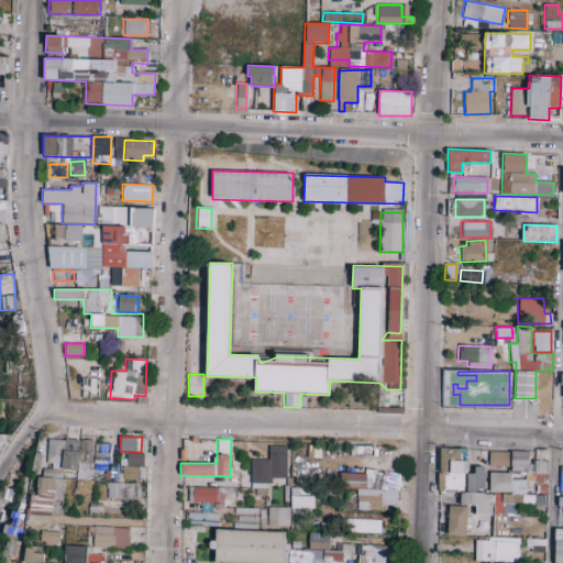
[(110,443),(94,443),(94,463),(109,464),(110,443)]
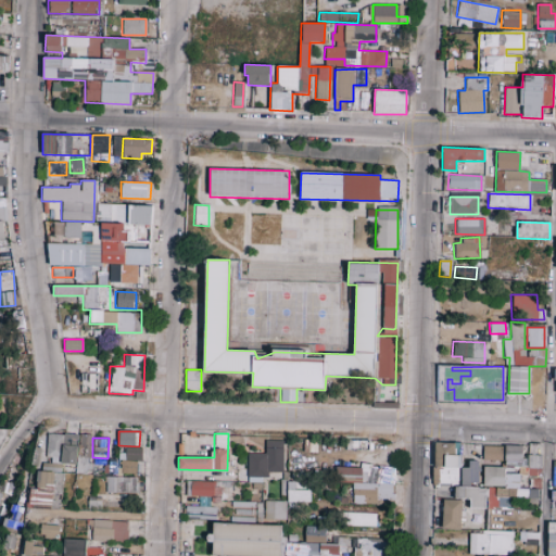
[(283,441),(265,440),(265,453),(248,453),(247,477),(267,477),(267,471),(282,471),(283,441)]
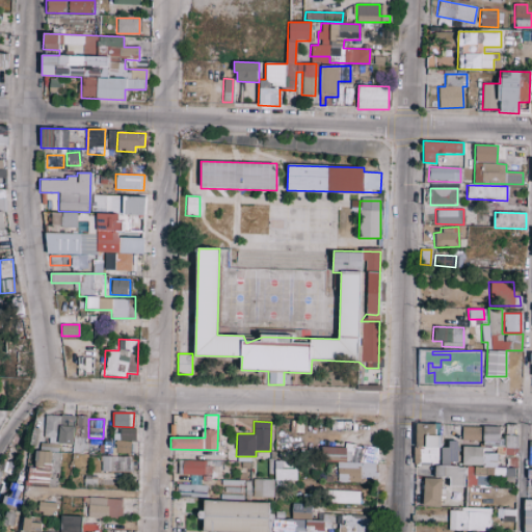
[(441,424),(416,423),(414,463),(440,464),(441,424)]
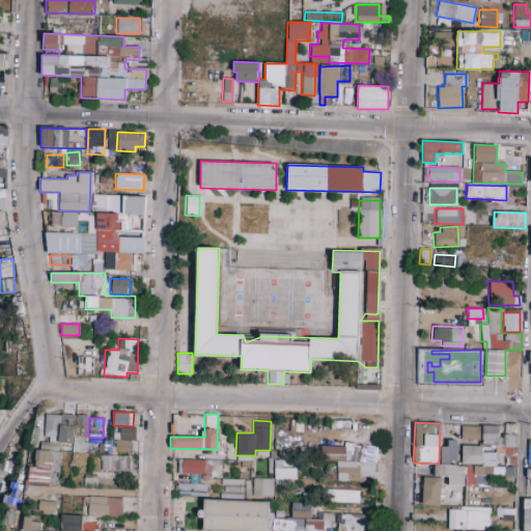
[(499,446),(500,425),(482,425),(482,445),(499,446)]
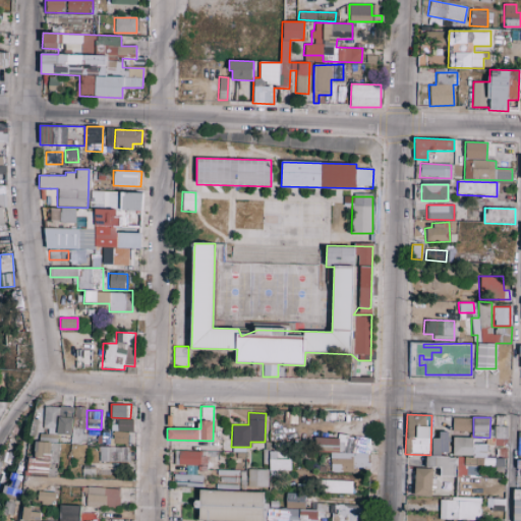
[(469,418),(452,418),(452,431),(469,431),(469,418)]
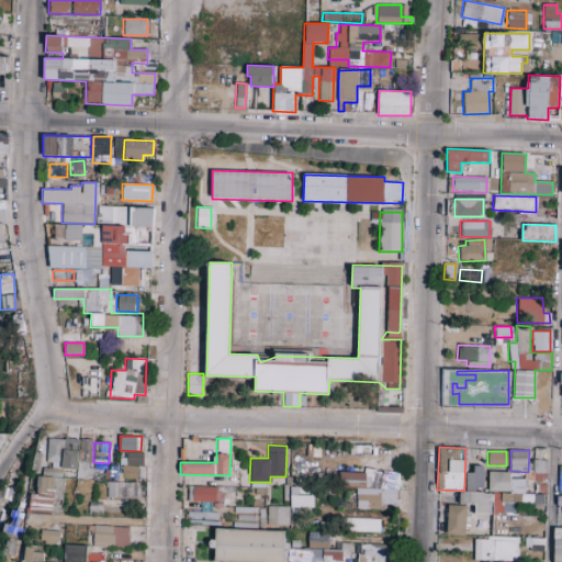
[(125,464),(143,465),(143,452),(126,452),(125,464)]
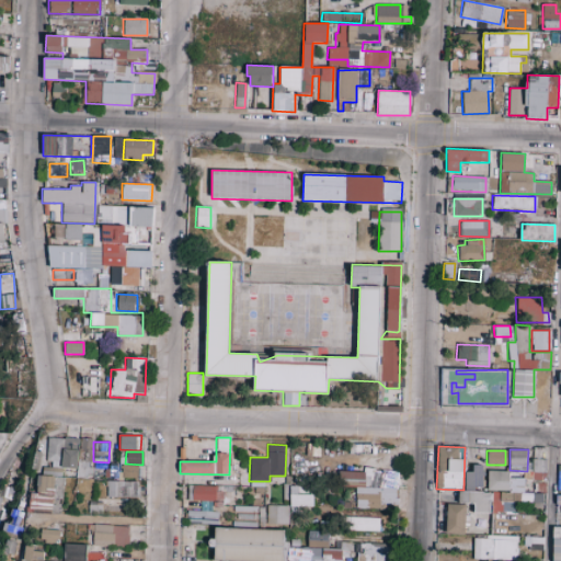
[(545,473),(545,459),(533,459),(531,472),(545,473)]
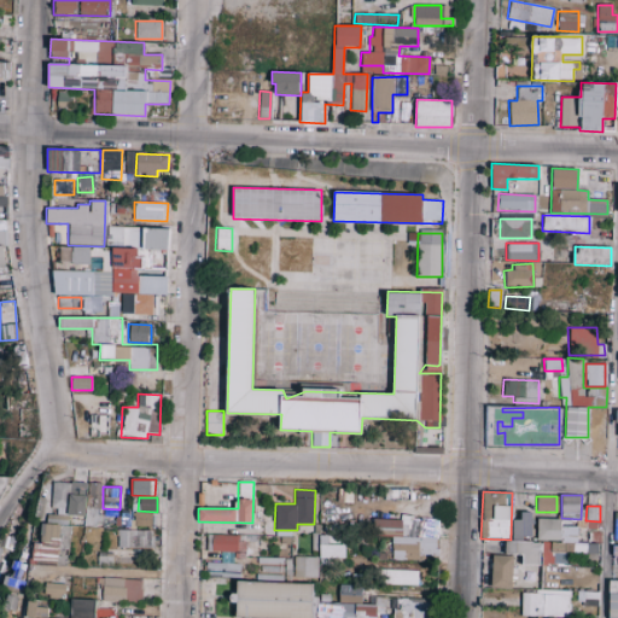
[(151,512),(134,512),(133,526),(151,526),(151,512)]
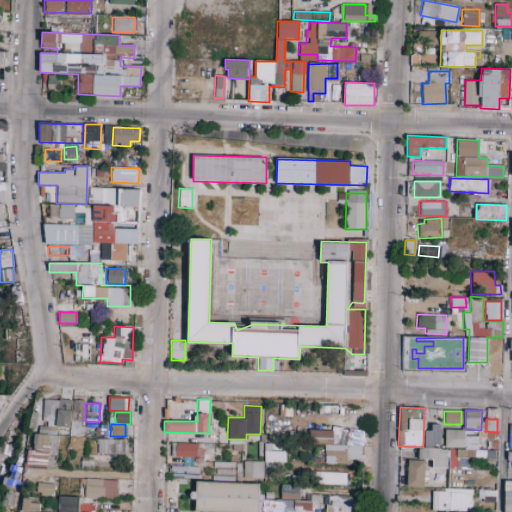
[(432,430),(425,431),(425,445),(441,445),(440,424),(432,424),(432,430)]
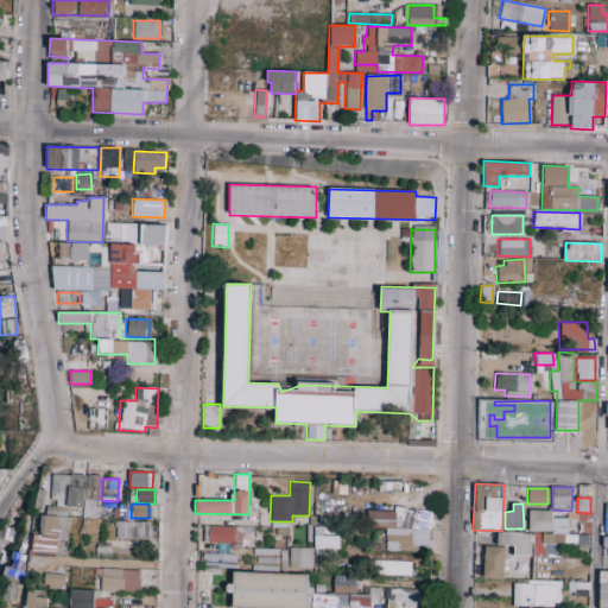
[(67,506),(48,506),(46,515),(67,515),(67,506)]
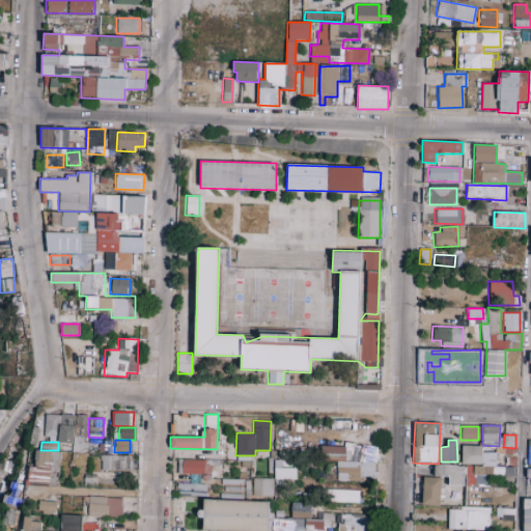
[(335,479),(374,480),(375,445),(342,444),(342,446),(320,446),(319,460),(336,462),(335,479)]
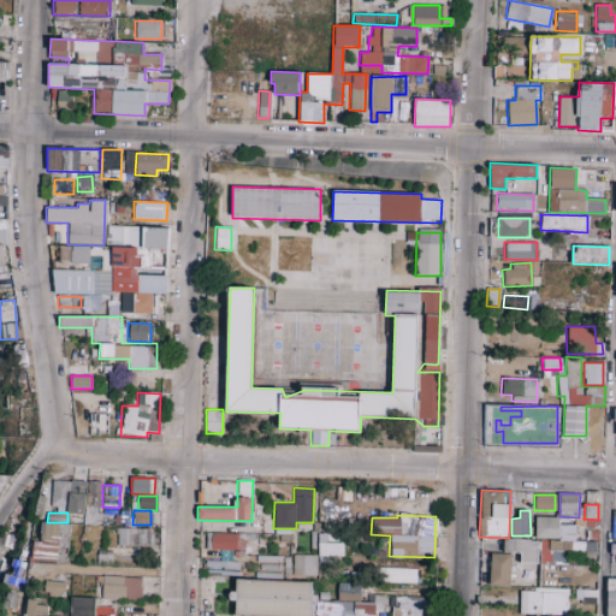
[(535,542),(539,542),(539,563),(562,562),(562,550),(585,550),(585,542),(575,542),(575,525),(560,525),(560,517),(535,517),(535,542)]
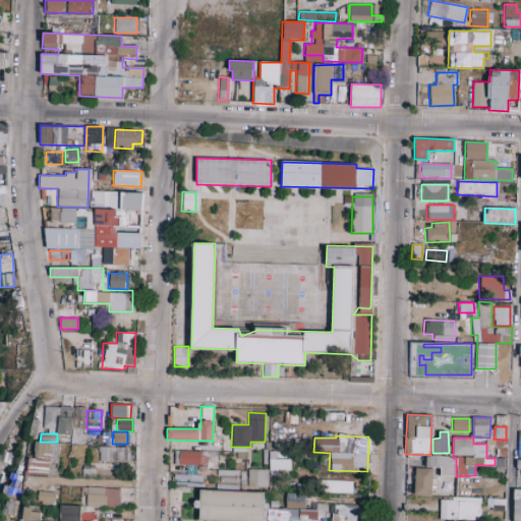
[(35,458),(30,457),(27,473),(49,476),(53,444),(37,442),(35,458)]
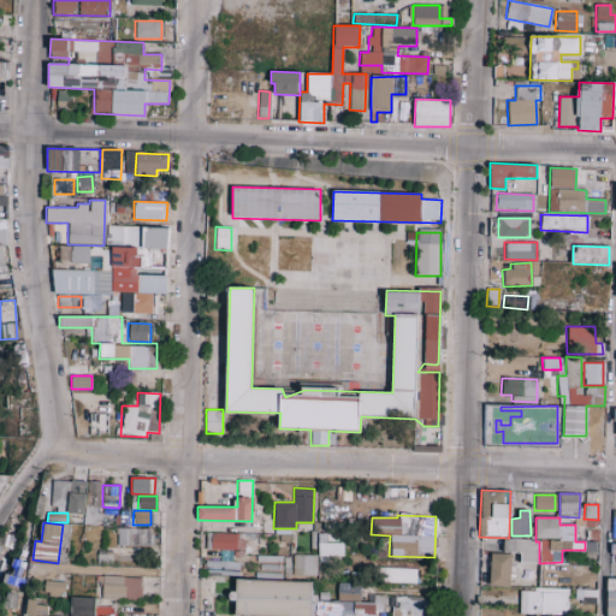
[(150,528),(117,528),(117,546),(150,545),(150,528)]
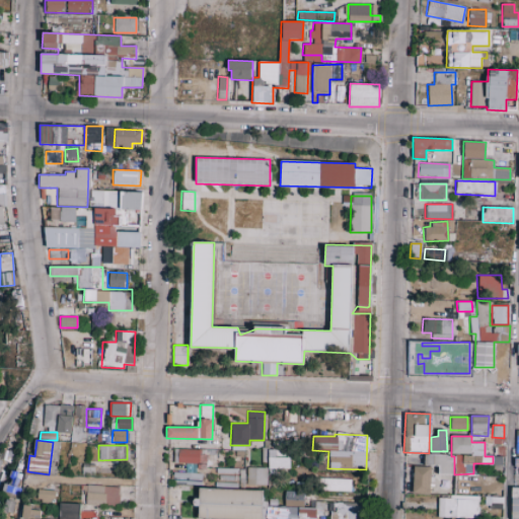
[(203,449),(173,449),(173,462),(203,463),(203,449)]
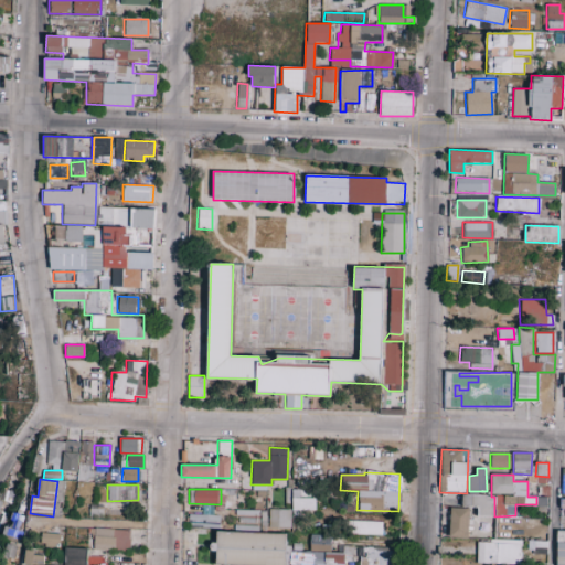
[(291,514),(315,515),(316,499),(300,498),(300,490),(291,489),(291,514)]
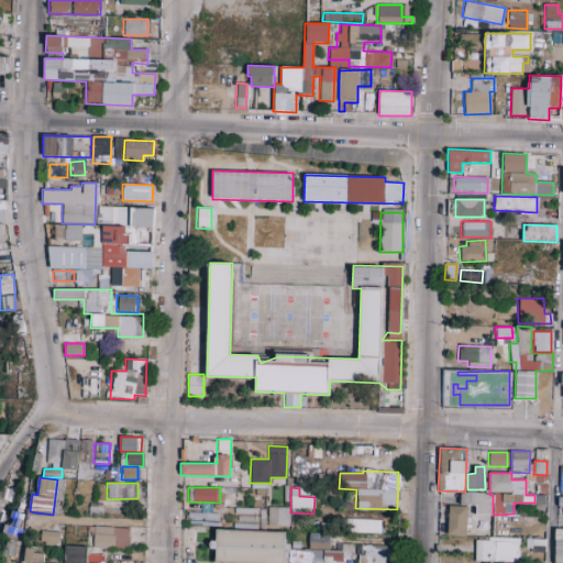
[(460,506),(476,506),(475,515),(492,515),(493,493),(460,493),(460,506)]
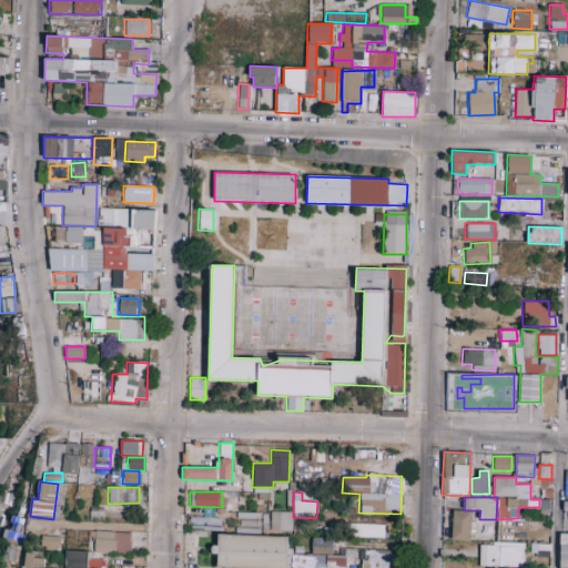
[(567,567),(567,501),(563,501),(563,510),(567,510),(567,533),(559,533),(558,567),(567,567)]
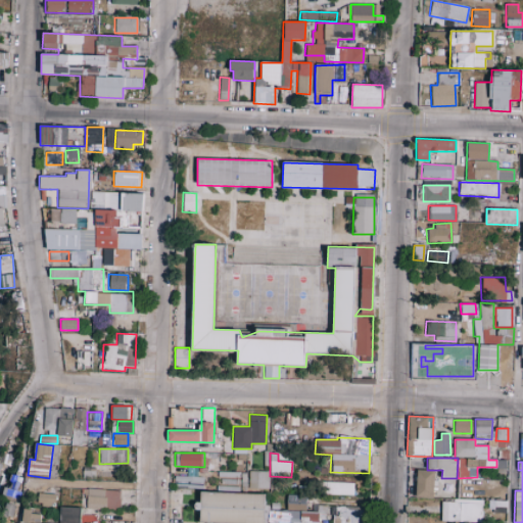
[(196,476),(197,468),(186,467),(186,476),(196,476)]
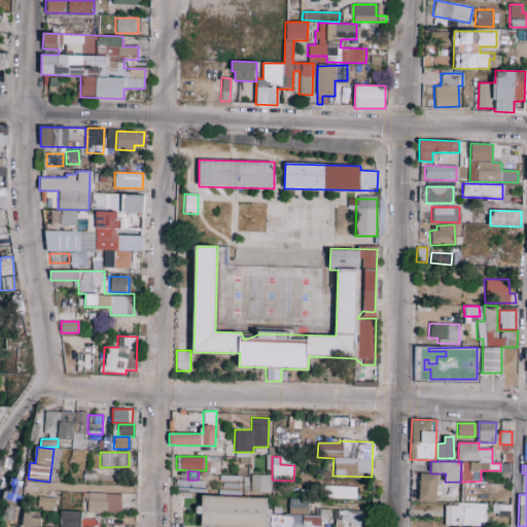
[(95,482),(95,471),(83,471),(83,482),(95,482)]
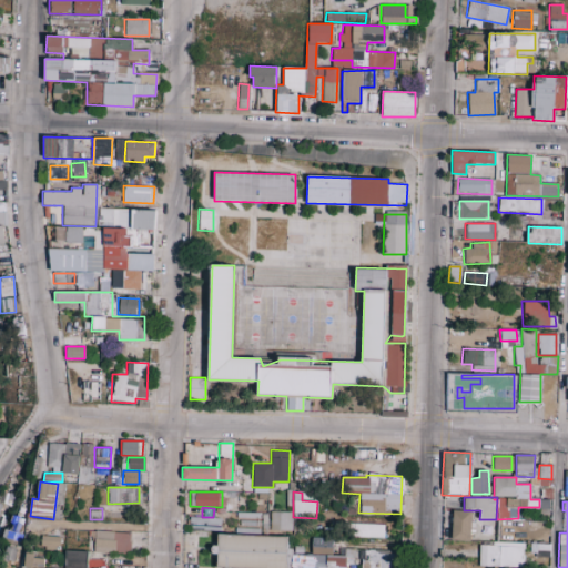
[(470,511),(452,510),(450,540),(469,541),(470,511)]
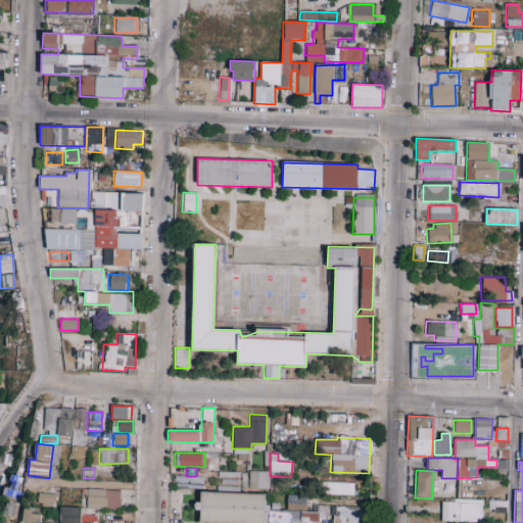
[(248,488),(268,488),(269,471),(248,471),(248,488)]
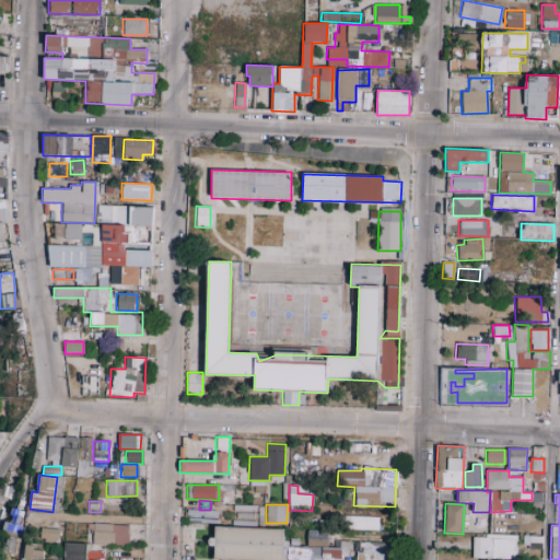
[(186,522),(216,523),(217,511),(186,510),(186,522)]
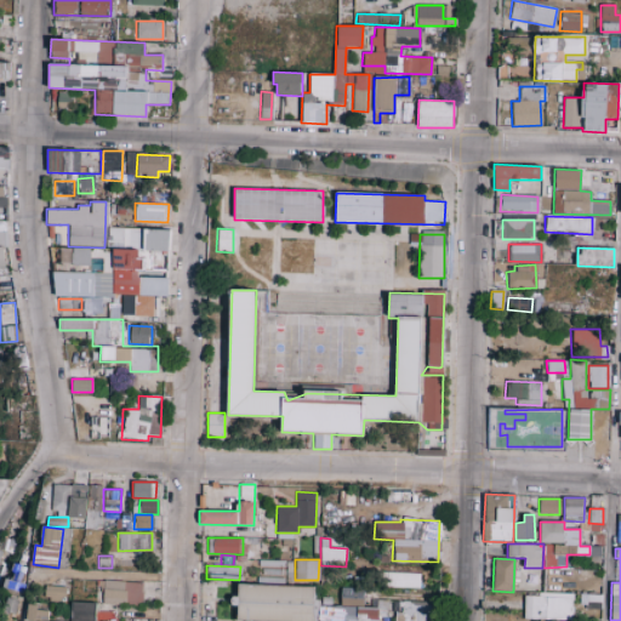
[(420,573),(381,573),(381,587),(419,588),(420,573)]
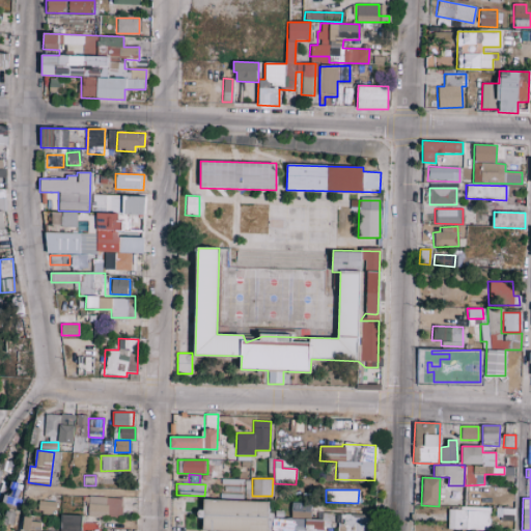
[(120,516),(121,498),(88,497),(88,515),(120,516)]
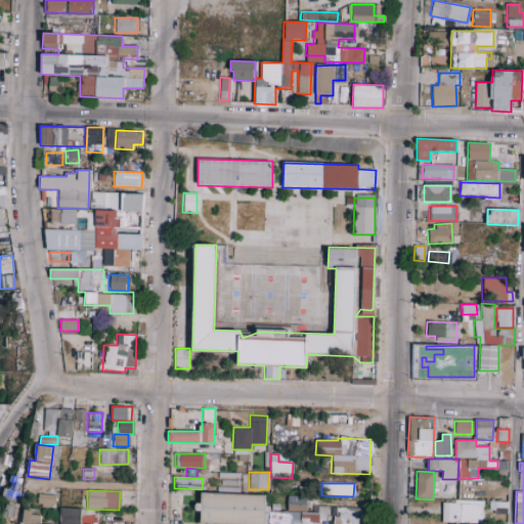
[(200,522),(227,523),(318,523),(319,519),(323,519),(326,507),(317,506),(316,513),(306,508),(307,499),(306,496),(288,495),(286,512),(268,511),(265,497),(265,496),(201,490),(201,503),(194,505),(200,519),(200,522)]
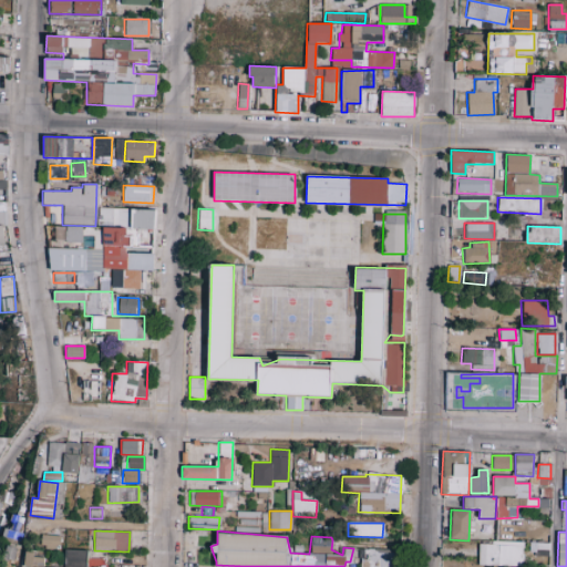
[(42,545),(61,547),(62,536),(44,534),(42,545)]
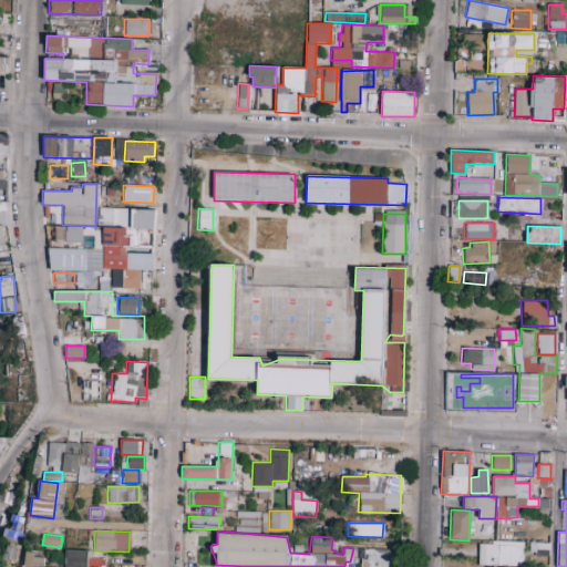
[(477,565),(522,566),(522,543),(478,542),(477,565)]
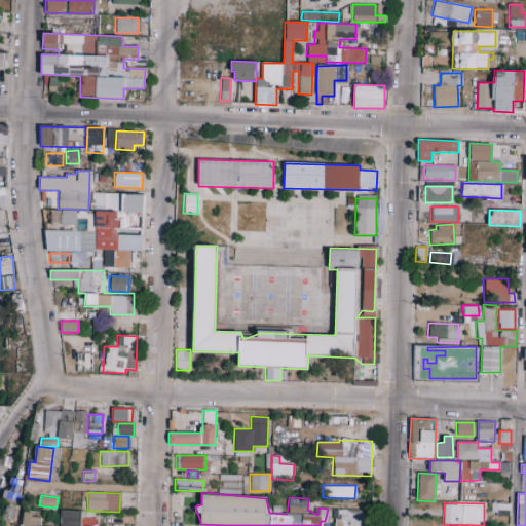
[(509,503),(494,503),(494,516),(509,516),(509,503)]
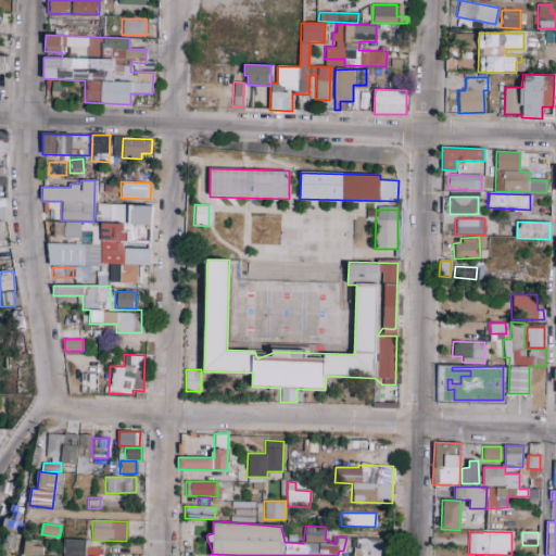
[(5,547),(16,548),(19,536),(8,535),(5,547)]
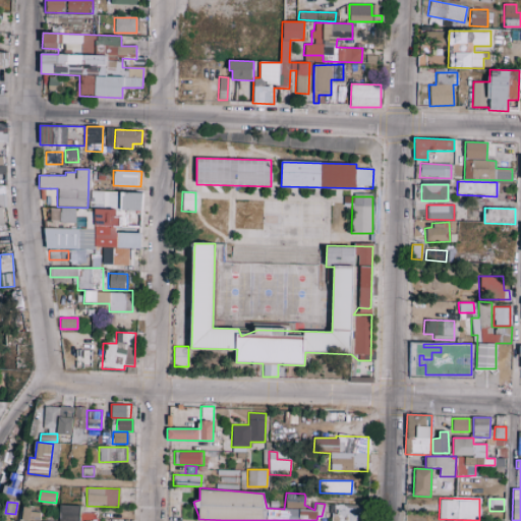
[(60,520),(79,520),(80,506),(61,505),(60,520)]
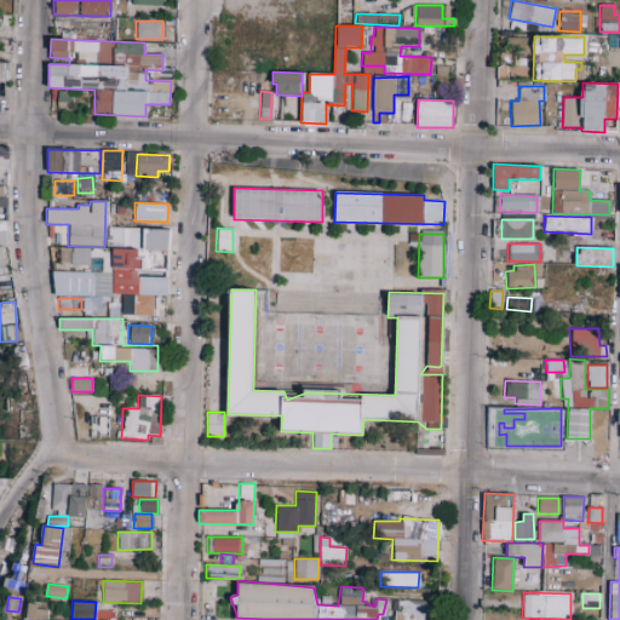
[(392,619),(429,619),(430,602),(394,602),(392,619)]
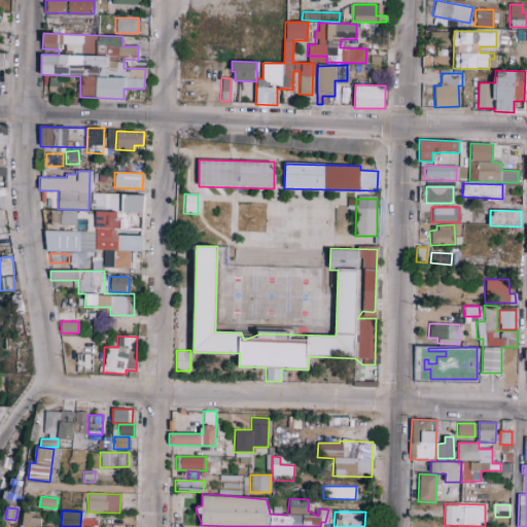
[(35,514),(26,513),(25,526),(29,526),(42,526),(43,518),(35,518),(35,514)]
